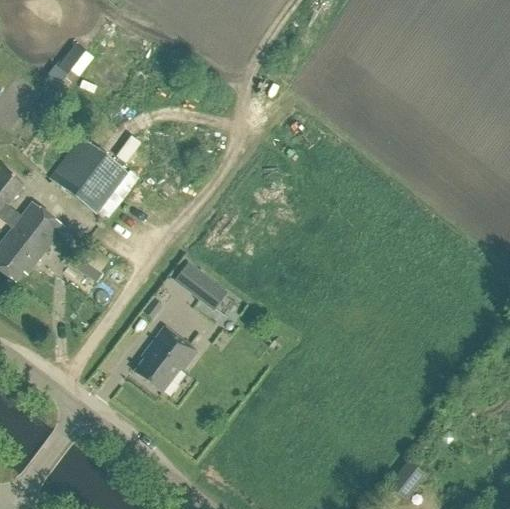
[(204,135),(211,120),(200,115),(193,130),(204,135)]
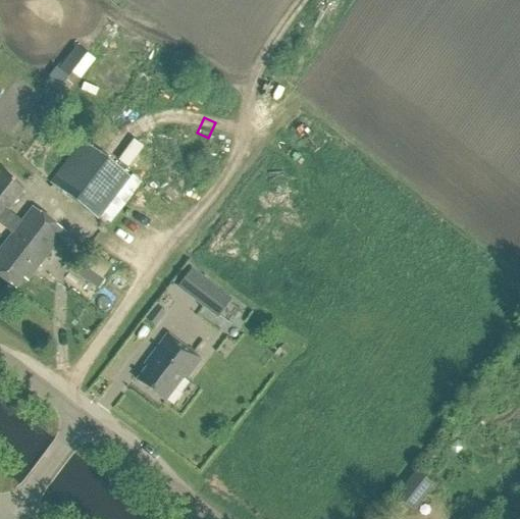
[(83,138),(51,179),(99,217),(131,174),(83,138)]
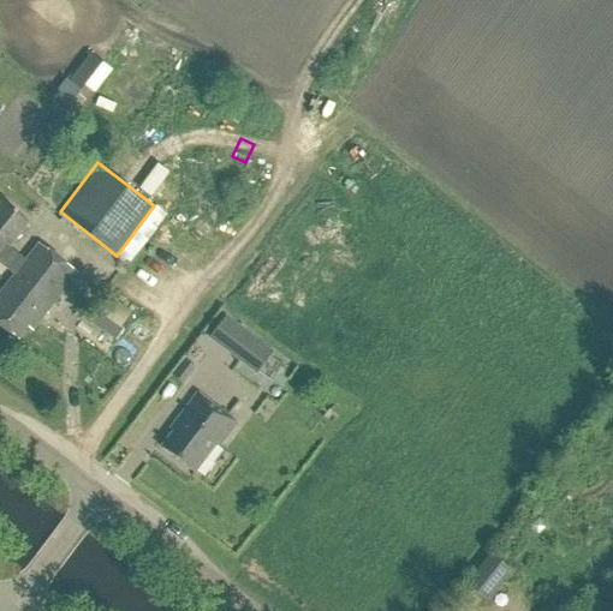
[(132,167),(125,177),(148,192),(155,183),(132,167)]
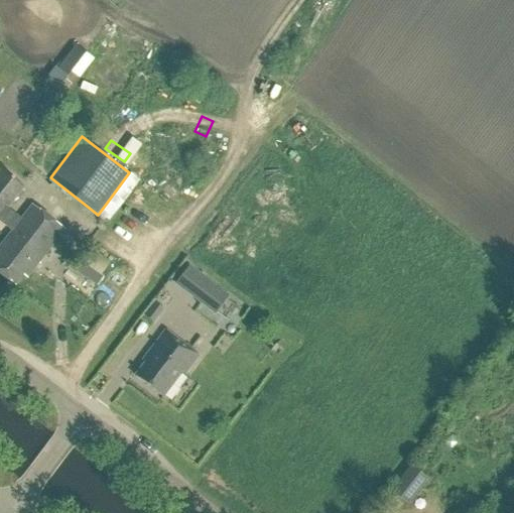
[(0,171),(0,218),(9,206),(25,184),(15,177),(16,176),(14,174),(13,175),(3,168),(0,171)]
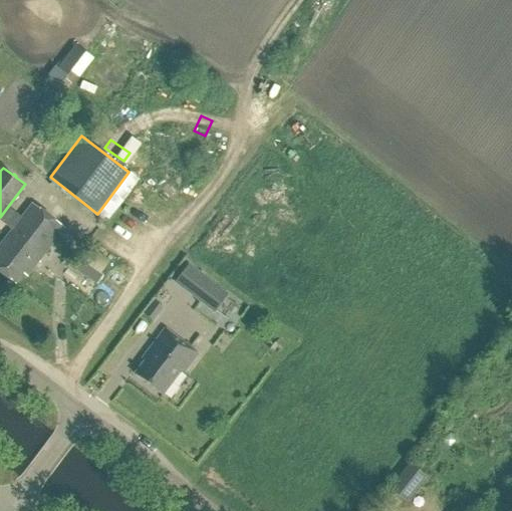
[(0,218),(13,229),(0,245),(0,269),(16,282),(24,272),(28,274),(40,259),(38,257),(44,250),(45,251),(64,226),(33,202),(23,215),(9,205),(0,217),(0,218)]
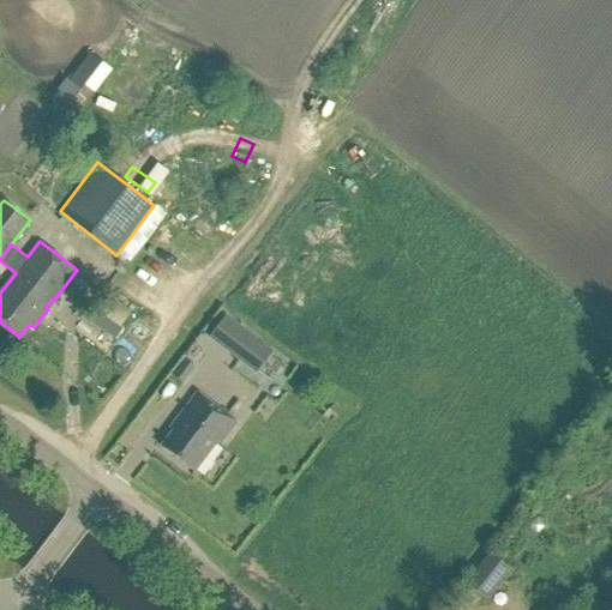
[(258,338),(243,326),(228,346),(244,357),(258,338)]
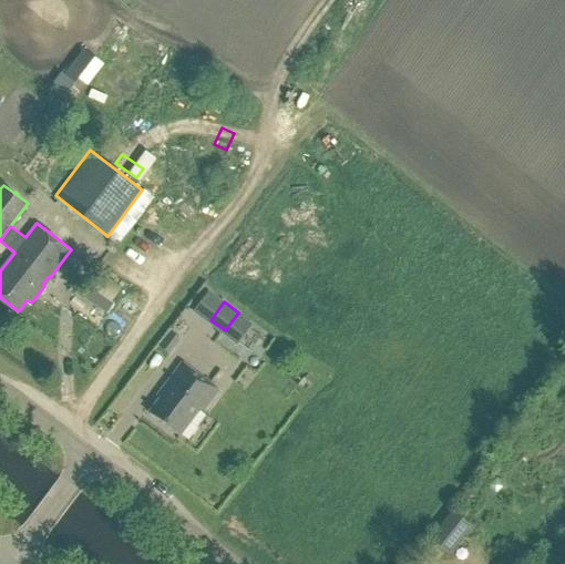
[(161,397),(151,411),(180,434),(199,408),(203,410),(218,388),(184,361),(158,396),(161,397)]
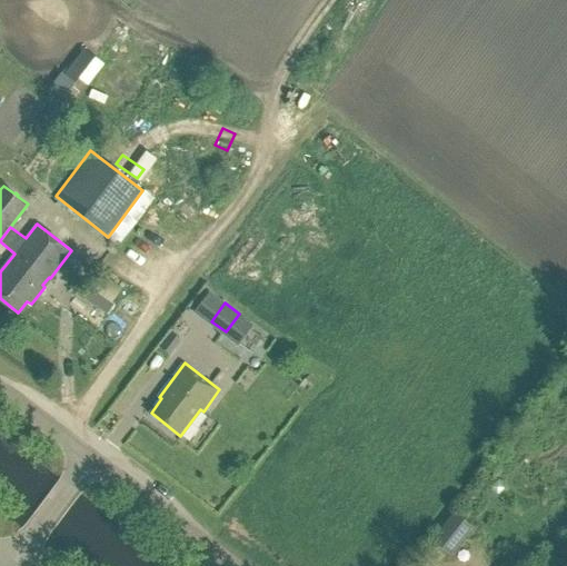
[(455,512),(433,538),(451,554),(474,526),(455,512)]
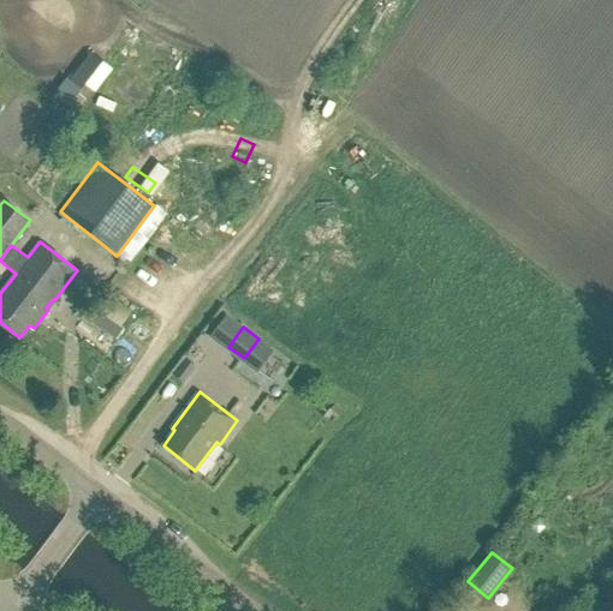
[(539,610),(567,610),(551,597),(539,610)]
